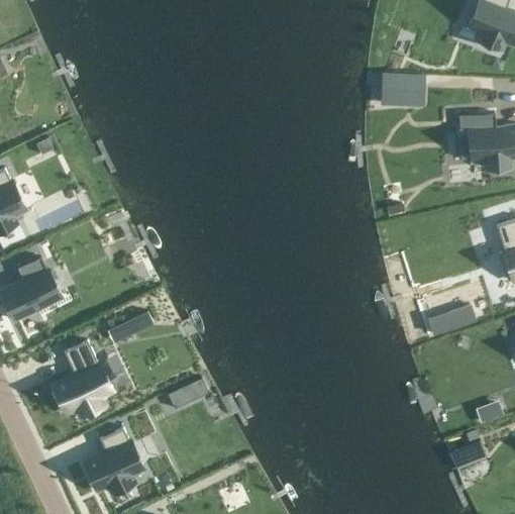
[(479,0),(469,27),(482,32),(479,41),(502,50),(505,41),(514,45),(514,10),(506,7),(509,0),(479,0)]
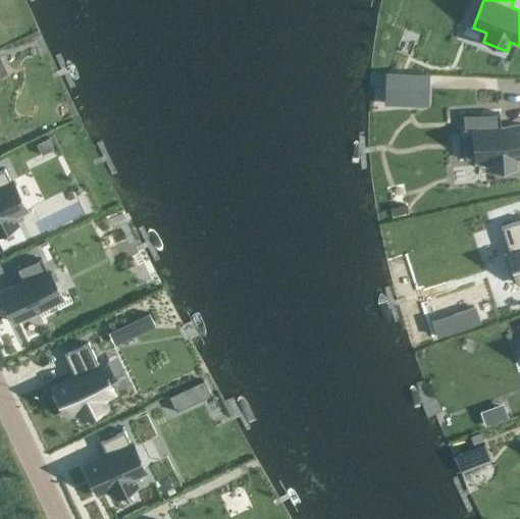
[(428,90),(386,88),(385,105),(427,107),(428,90)]
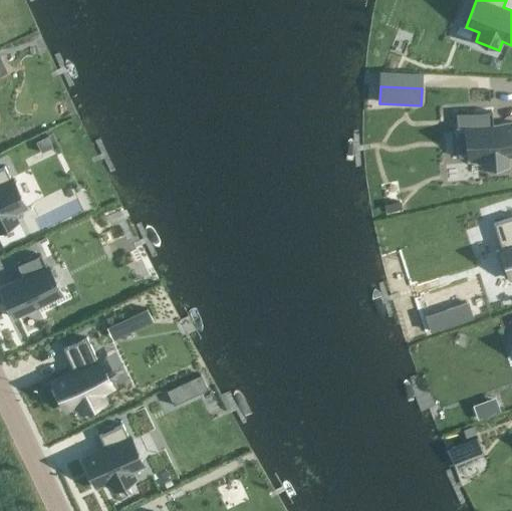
[(458,130),(457,130),(459,160),(469,159),(469,161),(483,160),(484,169),(508,167),(508,157),(511,156),(511,124),(493,126),(492,112),(457,115),(458,130)]
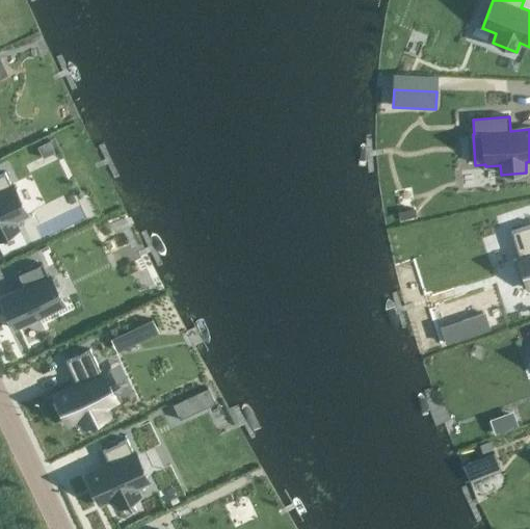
[(0,240),(19,231),(15,222),(27,216),(14,186),(11,187),(5,175),(0,177),(0,240)]
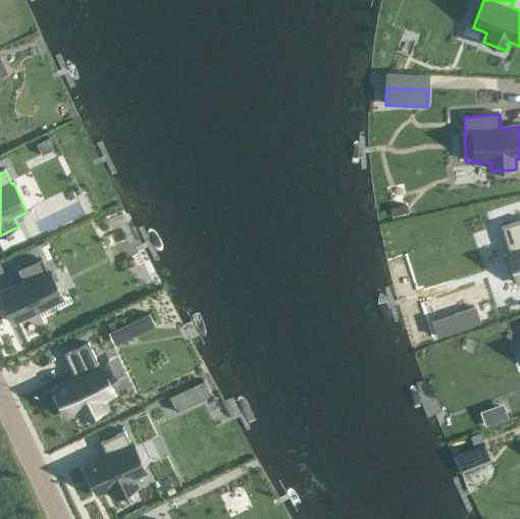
[(519,222),(502,228),(506,240),(511,254),(505,256),(513,283),(518,282),(518,284),(519,283),(519,222)]
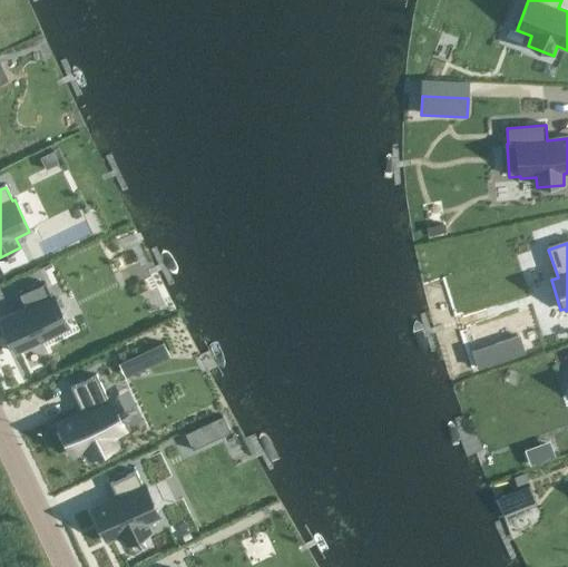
[(27,310),(1,322),(17,354),(69,329),(54,297),(52,297),(46,284),(20,296),(27,310)]
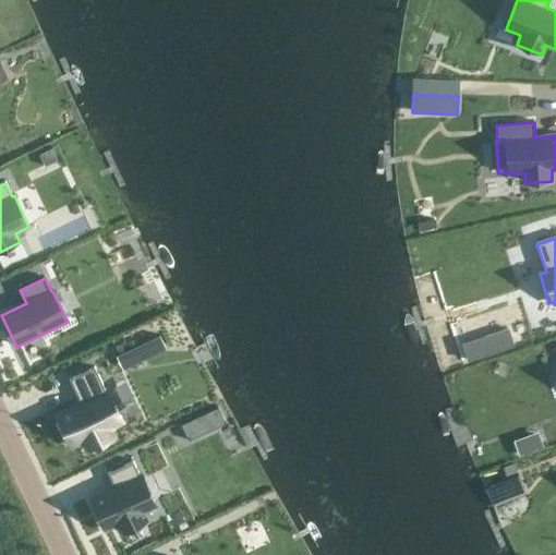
[(82,403),(57,417),(71,447),(85,441),(89,449),(115,438),(109,429),(123,422),(108,390),(107,391),(95,368),(70,379),(82,403)]
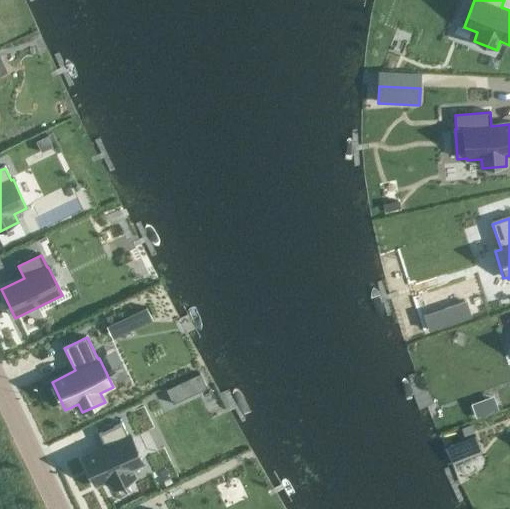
[(106,447),(82,458),(96,487),(109,481),(113,490),(135,479),(131,471),(144,464),(130,436),(129,437),(123,424),(99,435),(106,447)]
